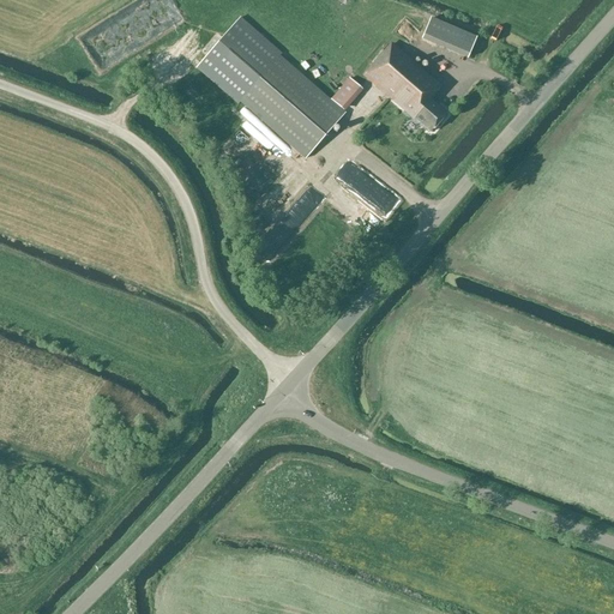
[(475,35),(429,16),(421,36),(467,55),(475,35)]
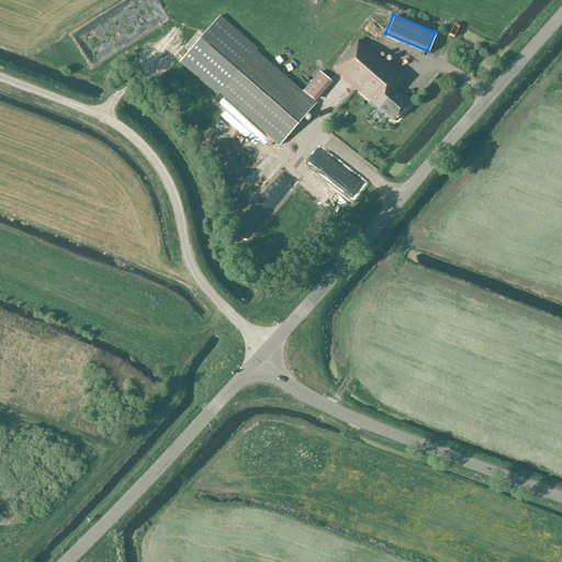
[(220,19),(181,63),(218,96),(220,93),(279,146),(316,104),(256,52),(257,51),(220,19)]
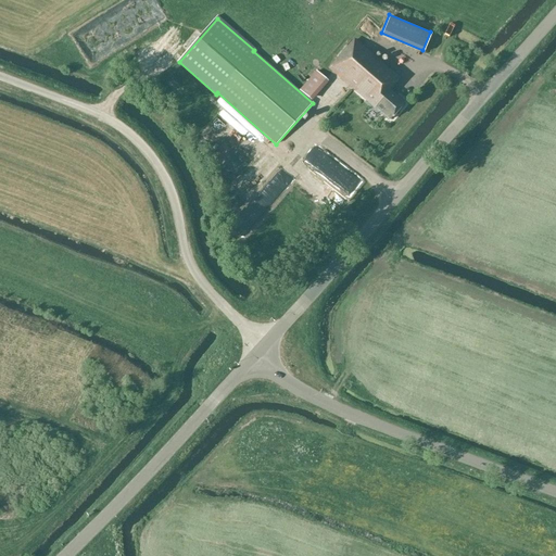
[(329,70),(389,121),(403,104),(388,91),(397,79),(354,41),(329,70)]
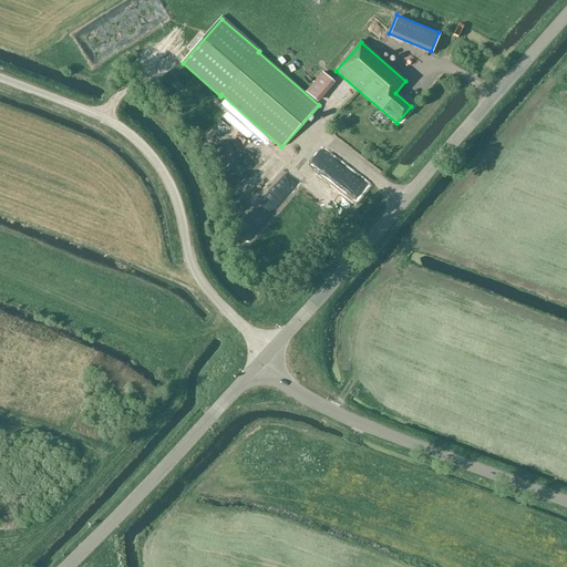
[(307,90),(317,99),(331,82),(321,73),(307,90)]
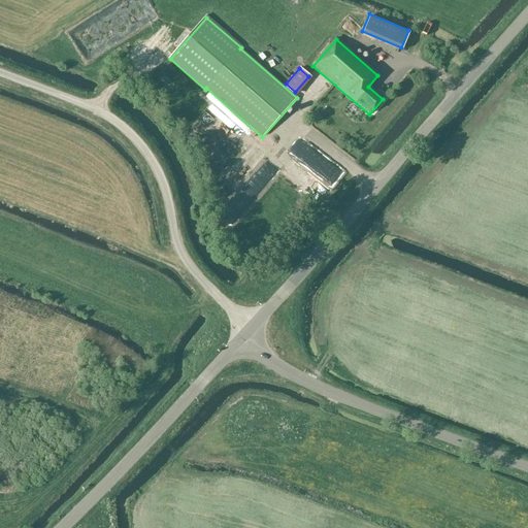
[(204,150),(207,154),(224,142),(220,137),(204,150)]
